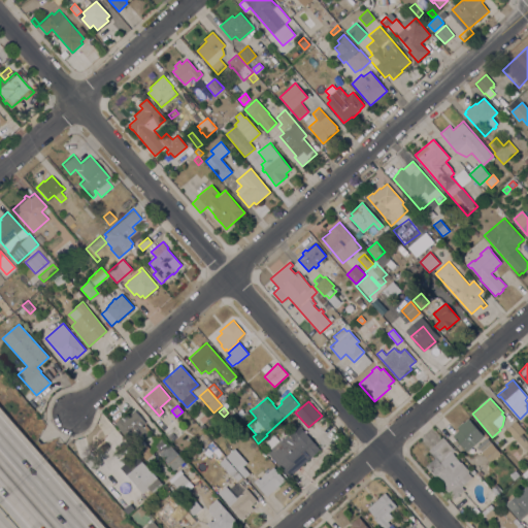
[(127,414),(129,416),(135,410),(145,423),(142,425),(150,433),(142,439),(143,440),(136,448),(114,423),(127,414)]
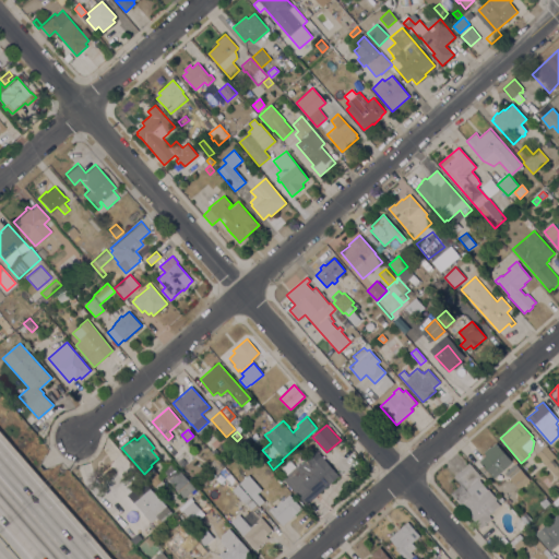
[(262,437),(265,440),(259,445),(256,442),(262,437)]
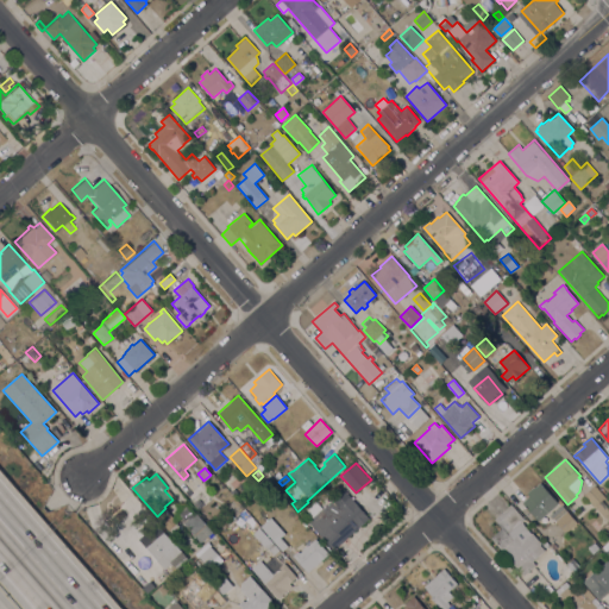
[(538,521),(521,502),(528,496),(527,494),(528,494),(527,493),(534,487),(534,488),(540,482),(559,503),(538,521)]
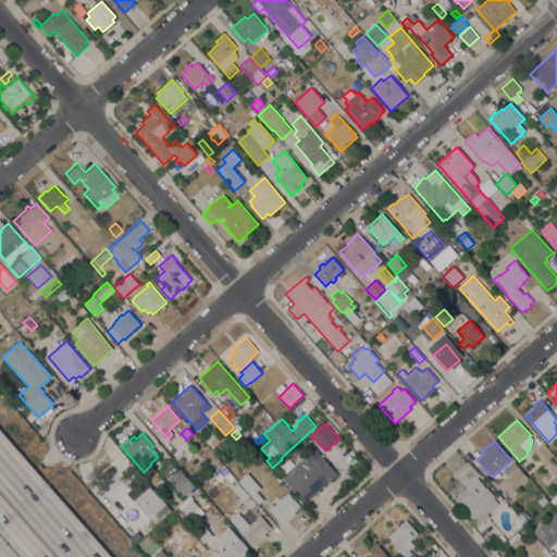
[(544,444),(553,456),(551,458),(556,465),(556,468),(552,473),(534,453),(544,444)]
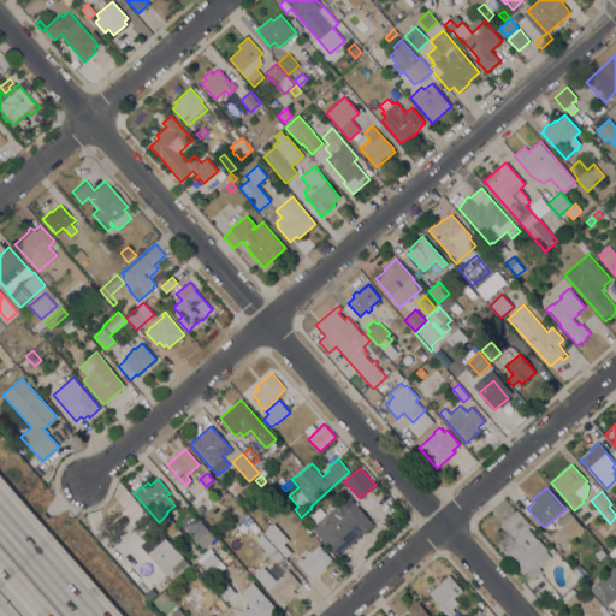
[(374,525),(337,556),(312,527),(336,505),(338,508),(345,502),(349,507),(354,502),(374,525)]
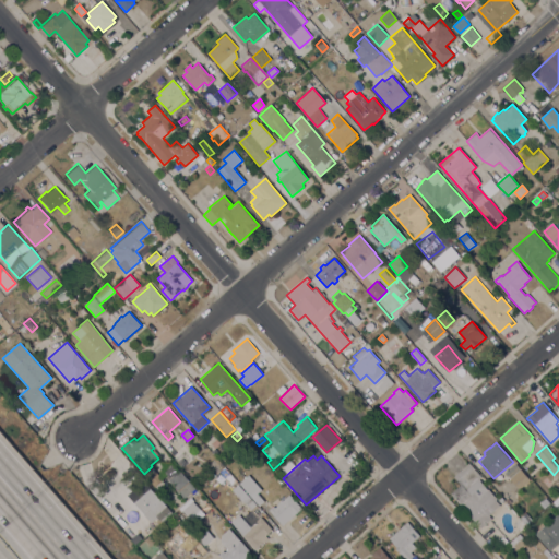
[(223,466),(222,467),(223,468),(217,473),(209,464),(215,458),(223,466)]
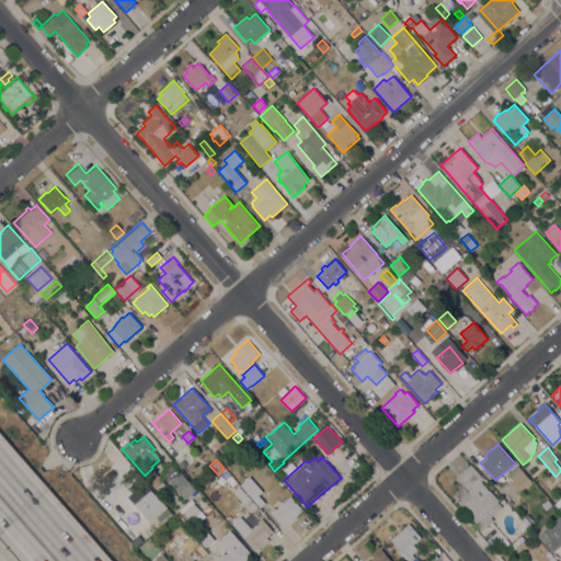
[(451,495),(462,487),(455,478),(471,465),(483,479),(481,481),(490,491),(491,491),(500,501),(497,502),(502,506),(491,516),(494,521),(483,530),(451,495)]
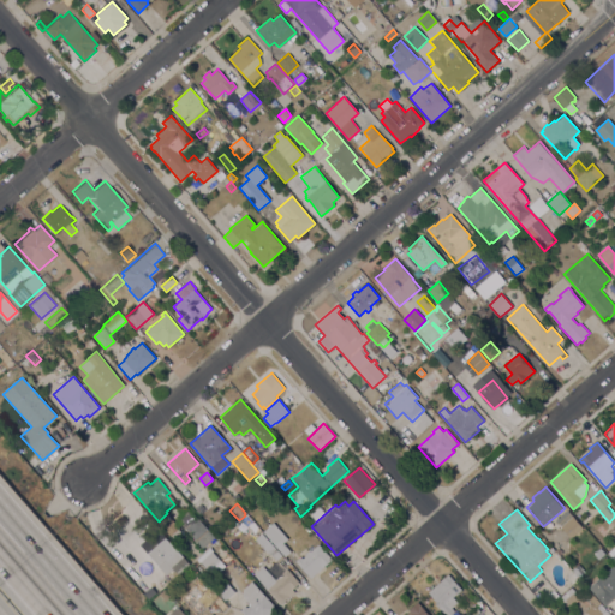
[(583,527),(571,538),(555,520),(567,509),(583,527)]
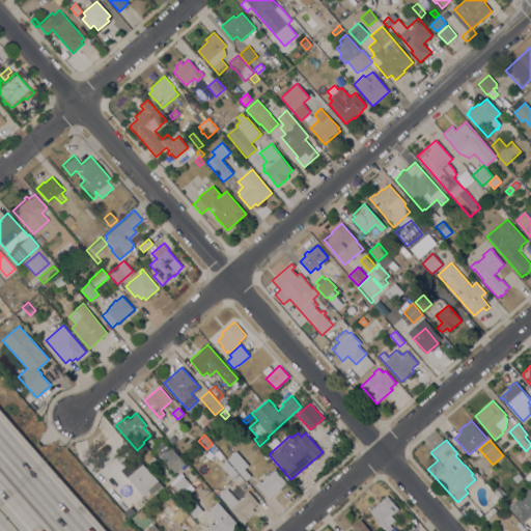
[(146,463),(137,451),(142,447),(144,450),(147,447),(155,455),(146,463)]
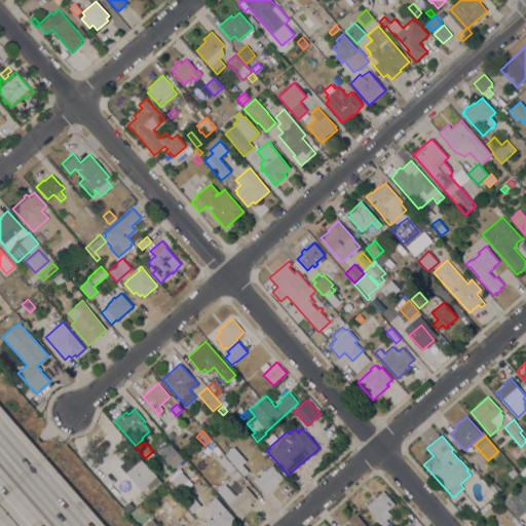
[(158,452),(170,443),(184,459),(173,468),(158,452)]
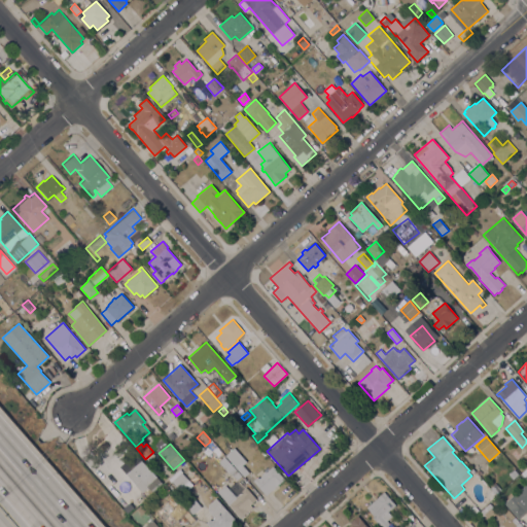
[(233,449),(244,461),(242,463),(249,472),(243,478),(224,456),(233,449)]
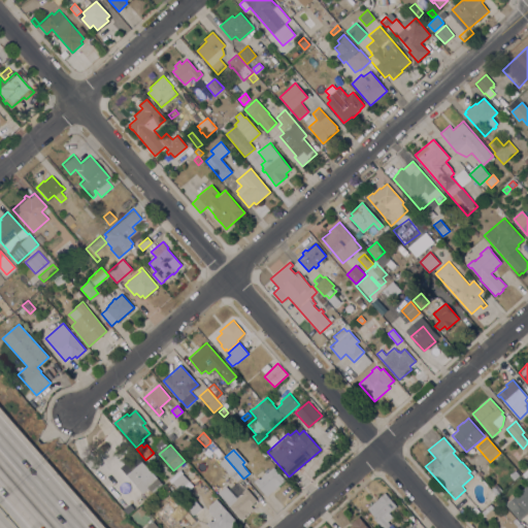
[(142,461),(150,470),(151,469),(161,483),(151,491),(149,489),(142,494),(120,467),(135,454),(141,462),(142,461)]
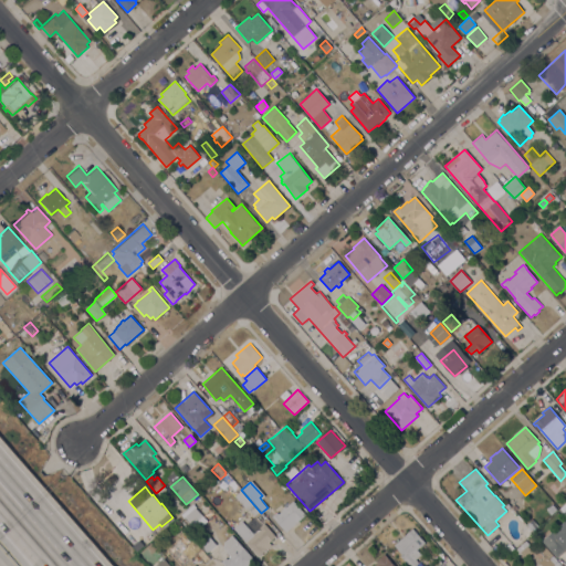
[(261,513),(257,517),(248,507),(245,509),(234,495),(241,490),(261,513)]
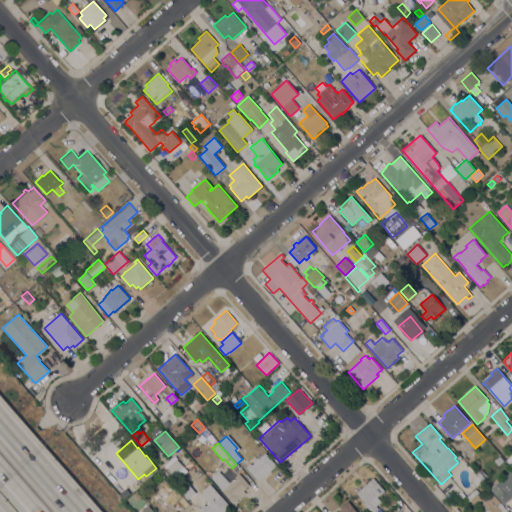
[(259,481),(246,467),(251,463),(252,464),(255,462),(253,461),(258,457),(259,458),(265,453),(277,466),(259,481)]
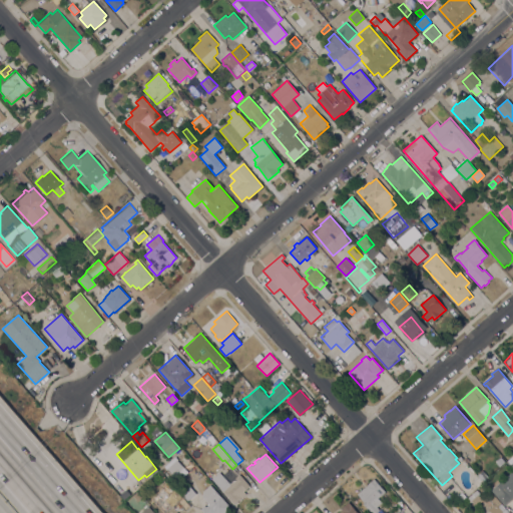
[(500,457),(504,462),(499,466),(495,462),(500,457)]
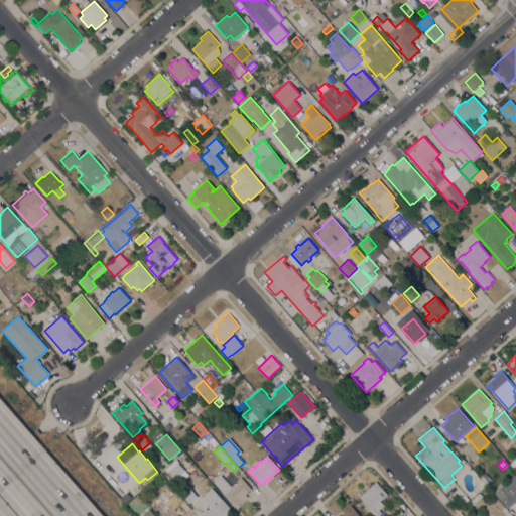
[(189,475),(179,484),(167,471),(177,462),(189,475)]
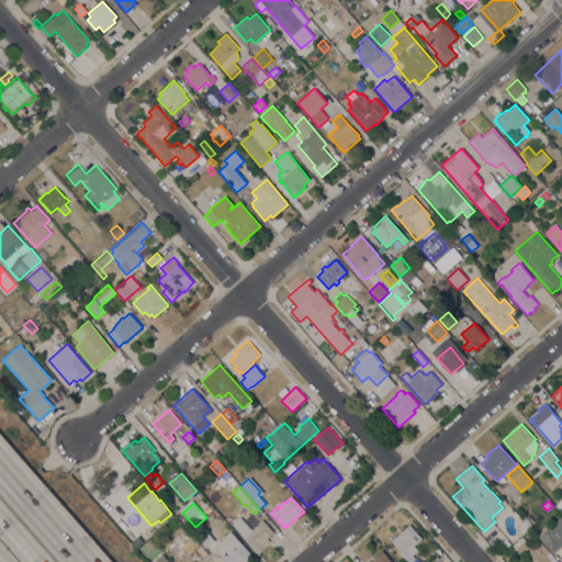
[(180,523),(176,526),(170,520),(175,516),(180,523)]
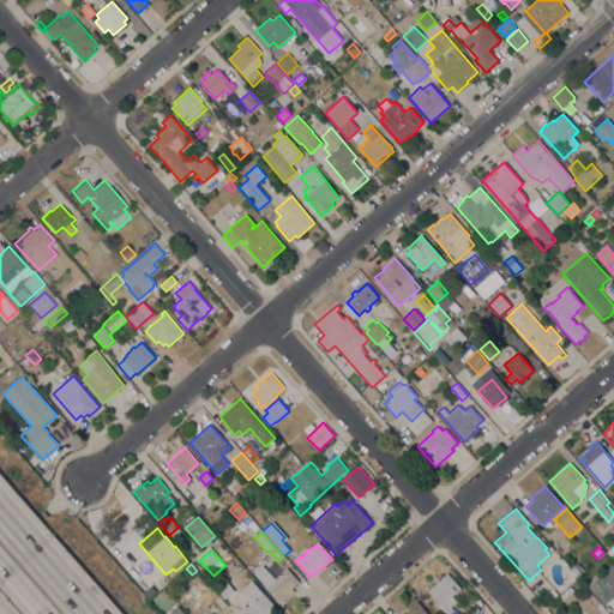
[(585,571),(578,577),(571,569),(578,564),(585,571)]
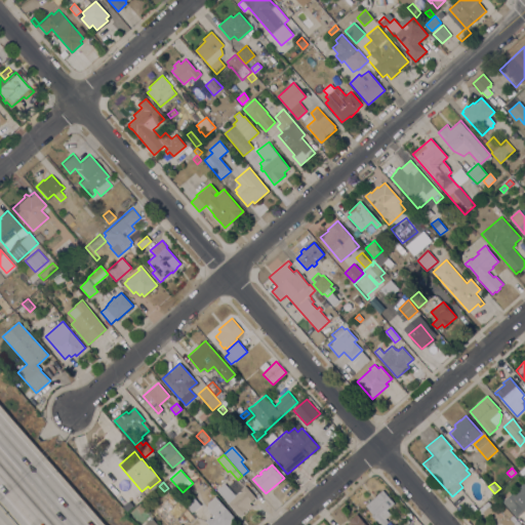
[(216,490),(225,483),(236,494),(238,492),(239,493),(242,491),(241,489),(245,485),(256,497),(250,502),(252,506),(240,516),(216,490)]
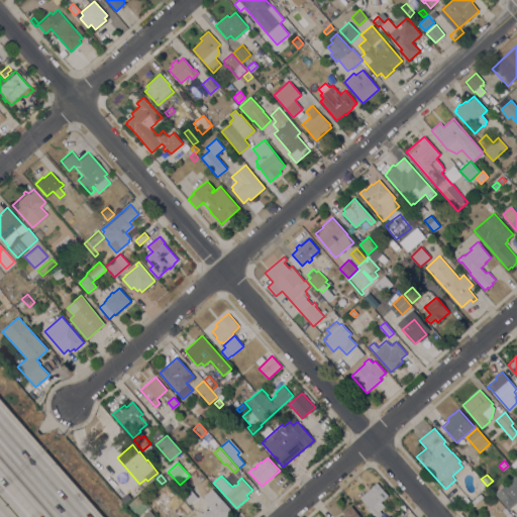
[(495,494),(516,476),(516,477),(516,501),(508,510),(495,494)]
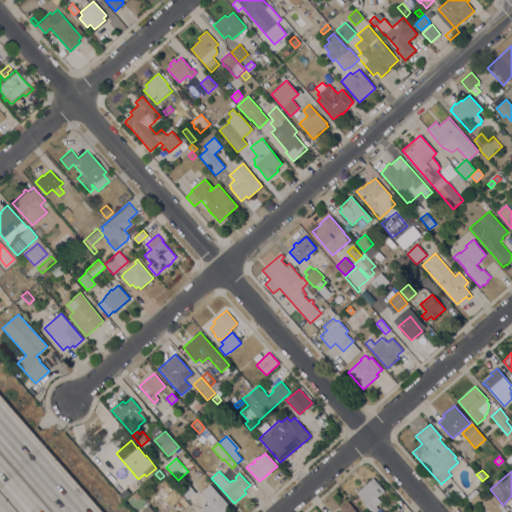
[(385,490),(377,497),(381,501),(376,506),(379,509),(375,511),(369,511),(362,502),(363,501),(356,493),(374,478),(385,490)]
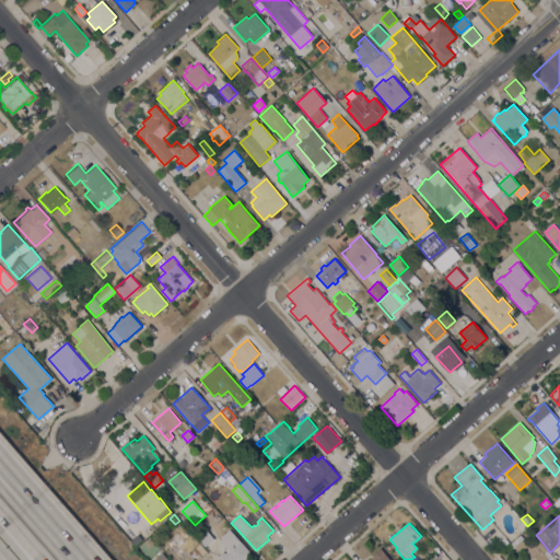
[(219,544),(220,543),(221,534),(225,529),(223,527),(228,524),(231,528),(230,528),(253,555),(246,559),(222,559),(219,556),(223,551),(222,550),(223,549),(219,544)]
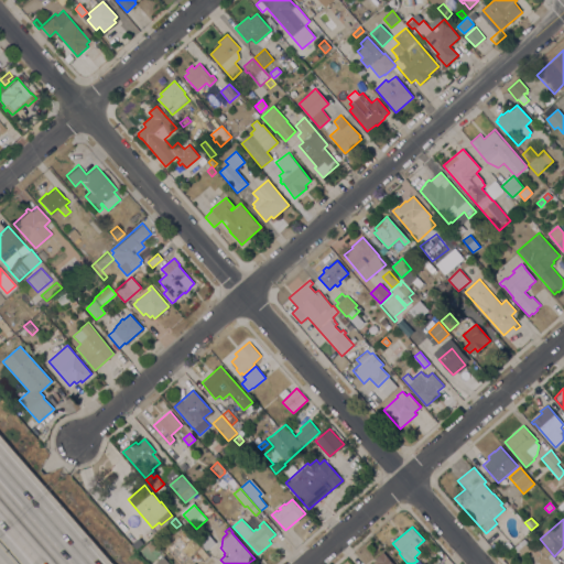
[(216,542),(206,551),(197,540),(201,538),(198,534),(204,530),(216,542)]
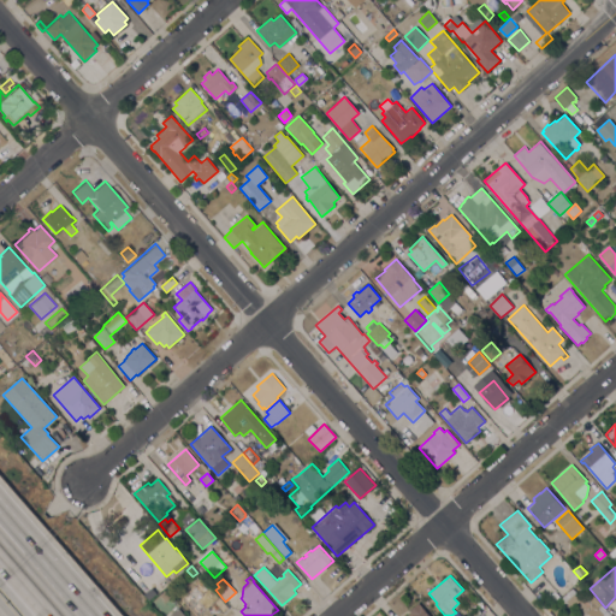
[(610,615),(609,615),(590,615),(594,610),(587,602),(588,599),(576,585),(580,581),(610,615)]
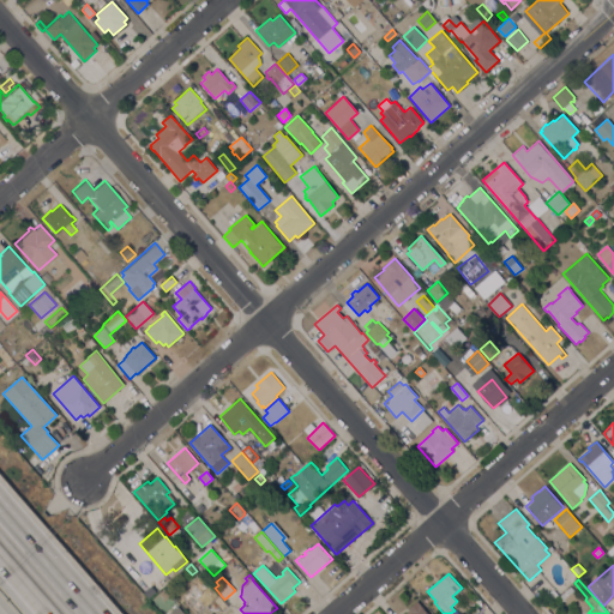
[(151,585),(155,591),(148,597),(143,593),(151,585)]
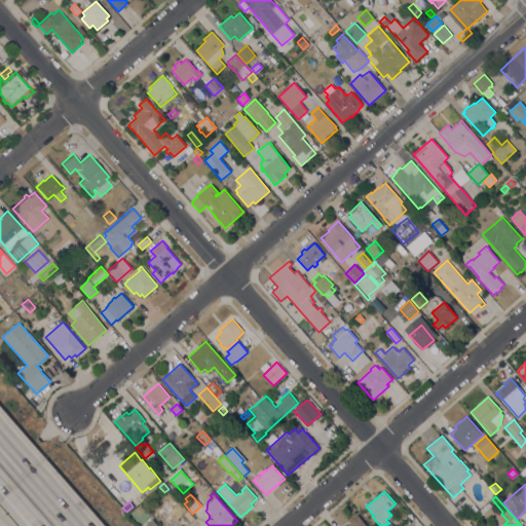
[(195,519),(191,524),(183,515),(176,521),(167,512),(179,501),(195,519)]
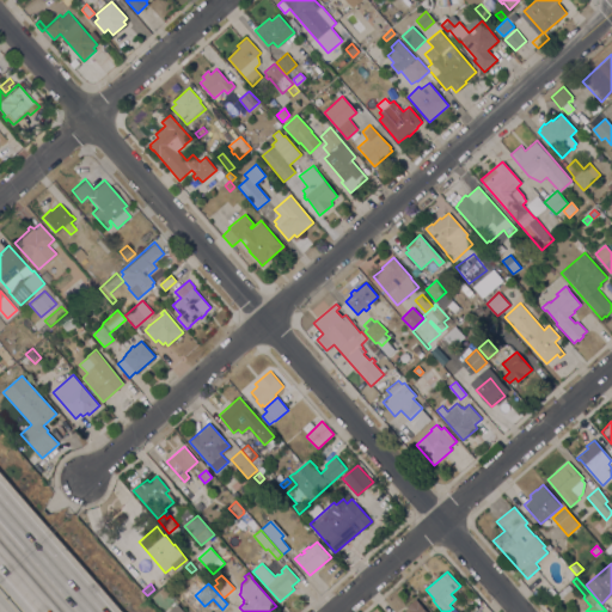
[(569,585),(573,588),(570,591),(575,597),(568,603),(562,597),(561,599),(557,594),(569,585)]
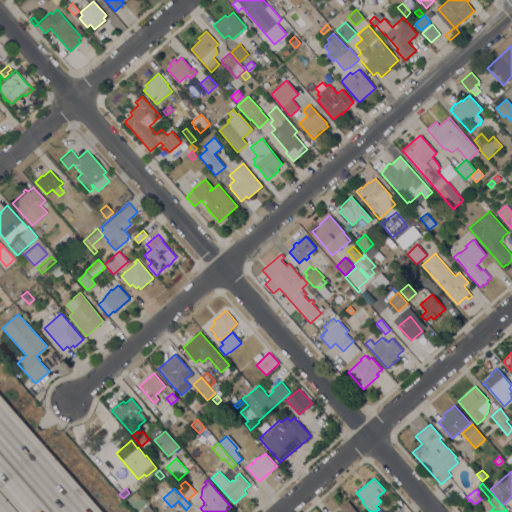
[(132,495),(136,491),(141,496),(137,500),(132,495)]
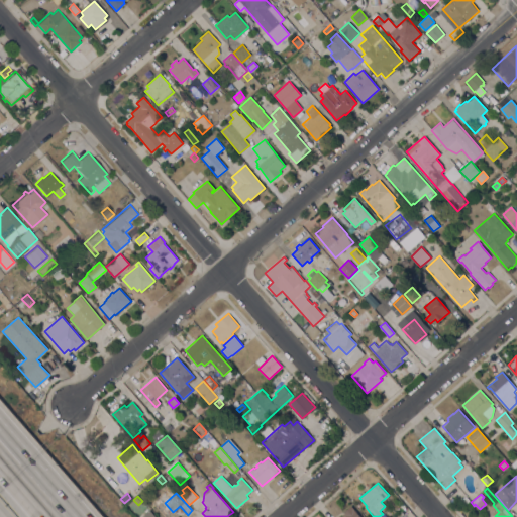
[(360,516),(343,516),(342,516),(344,513),(343,512),(351,506),(360,516)]
